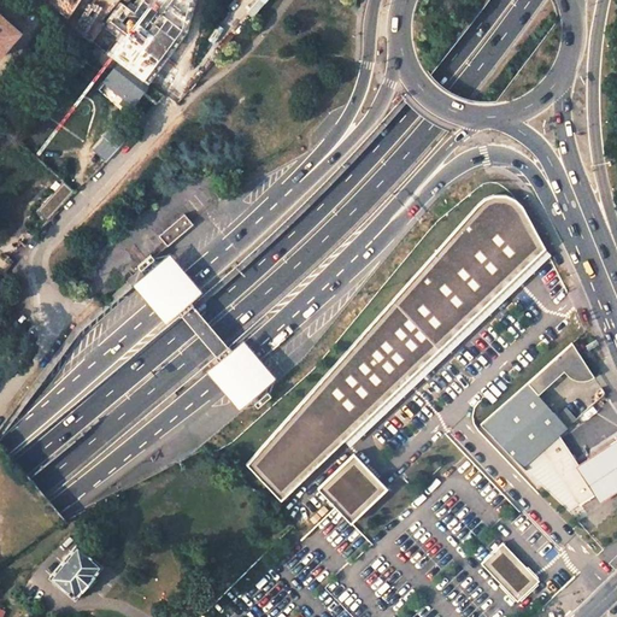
[(146,5),(117,43),(131,54),(136,47),(140,51),(172,6),(163,0),(153,0),(148,6),(146,5)]
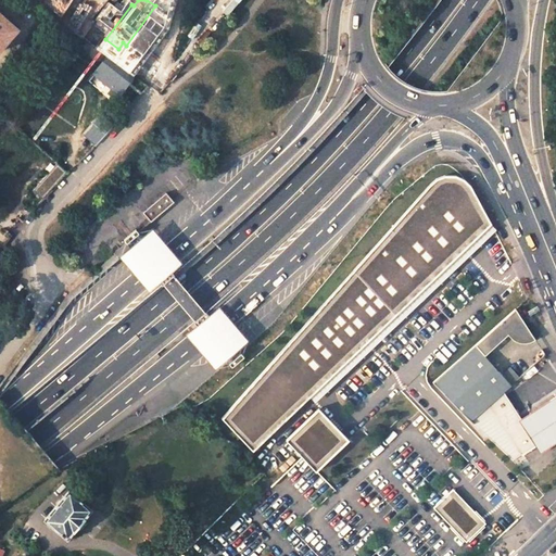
[(84,10),(71,28),(83,37),(90,27),(96,20),(96,17),(86,10),(84,10)]
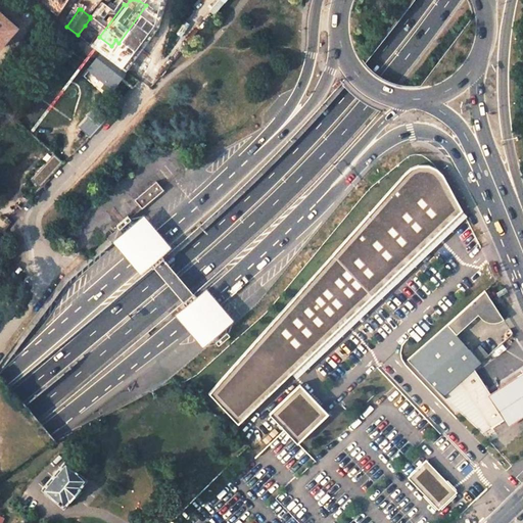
[(0,47),(17,28),(0,11),(0,47)]
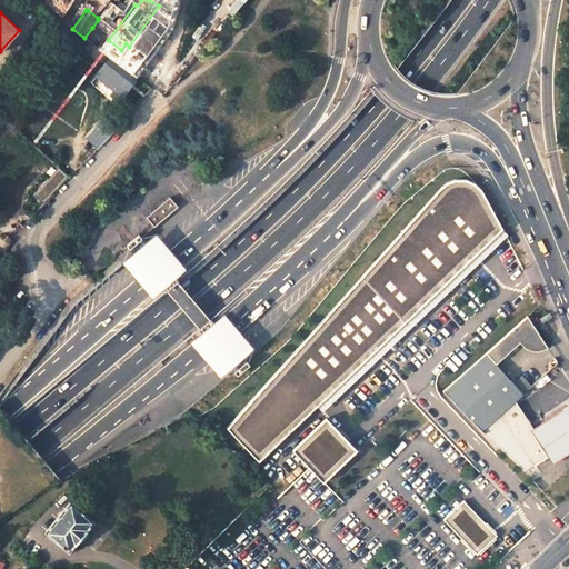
[(92,28),(85,38),(113,60),(121,50),(108,40),(98,32),(92,28)]
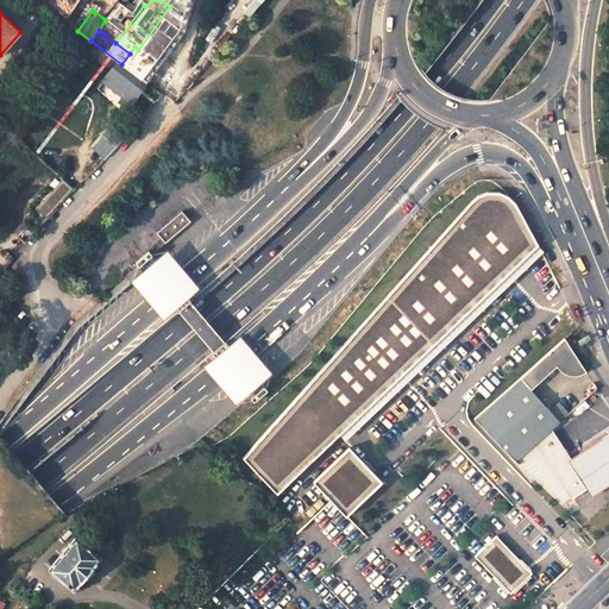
[(138,107),(117,130),(125,137),(146,114),(138,107)]
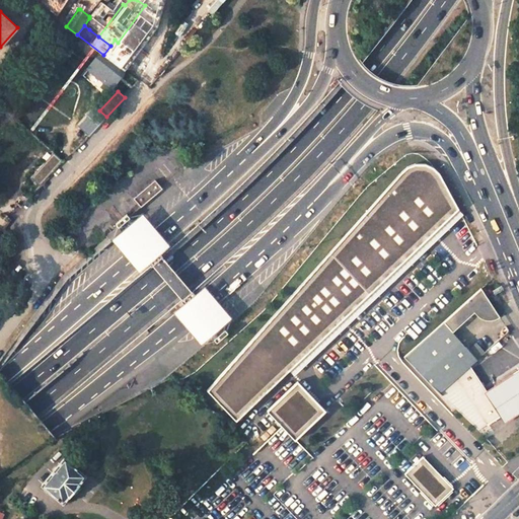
[(58,157),(36,181),(42,186),(63,162),(58,157)]
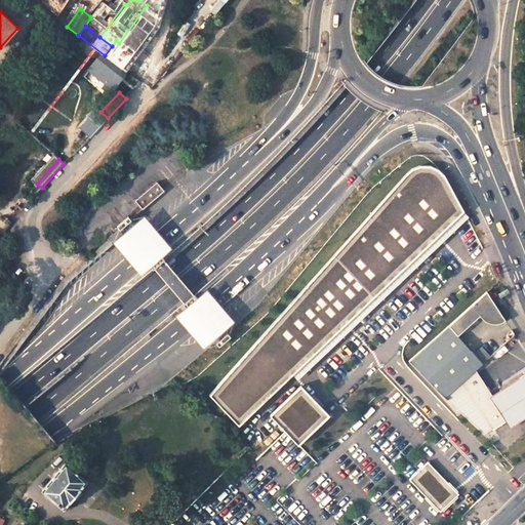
[(413,166),(408,170),(258,339),(292,375),(293,373),(463,211),(466,209),(452,188),(442,174),(437,167),(429,164),(420,163),(413,166)]
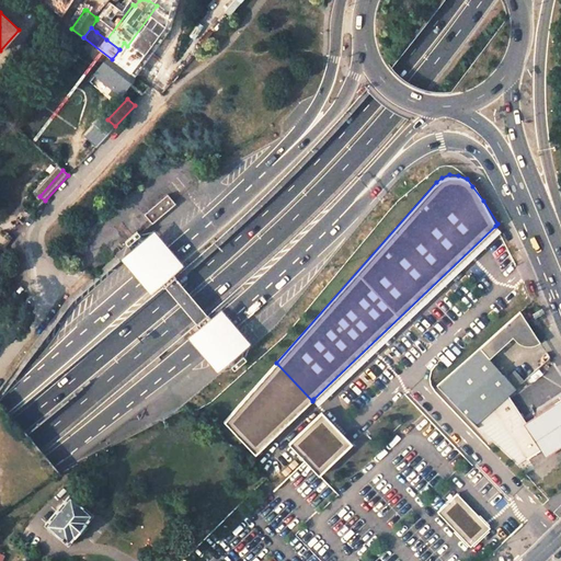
[(167,194),(144,215),(152,225),(175,205),(167,194)]
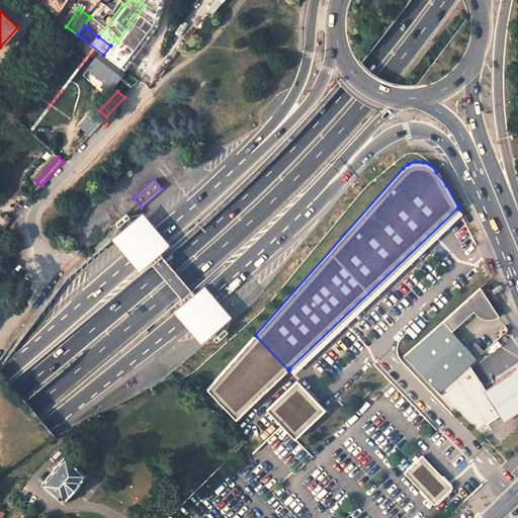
[(462,213),(457,208),(289,368),(294,374),(346,325),(437,239),(462,213)]
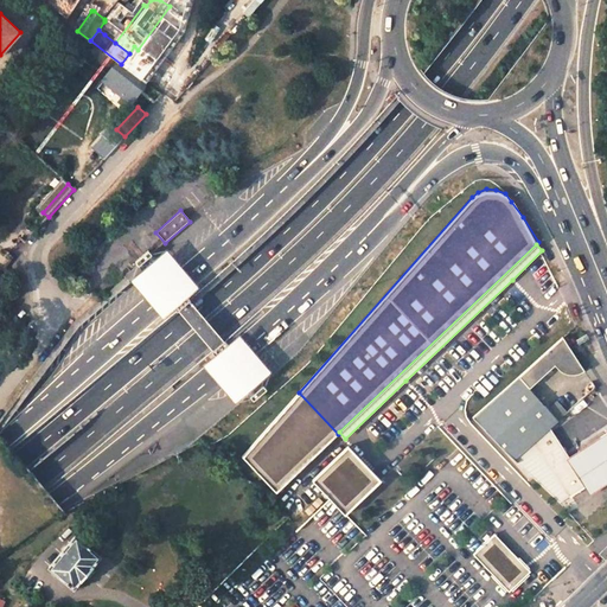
[(139,267),(128,280),(161,318),(173,307),(186,296),(198,286),(166,248),(152,255),(139,267)]
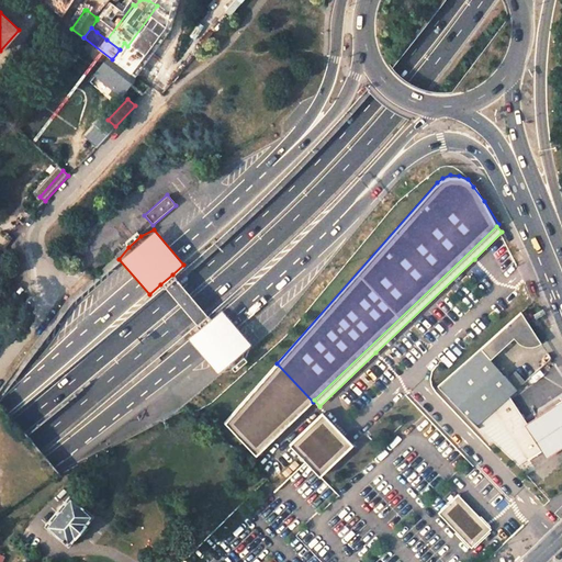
[(137,232),(124,243),(128,247),(141,236),(137,232)]
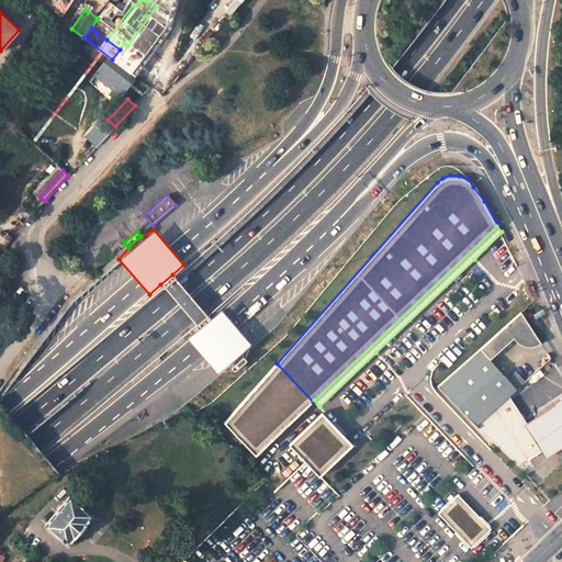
[(172,274),(160,284),(163,288),(164,288),(175,278),(176,278),(172,274)]
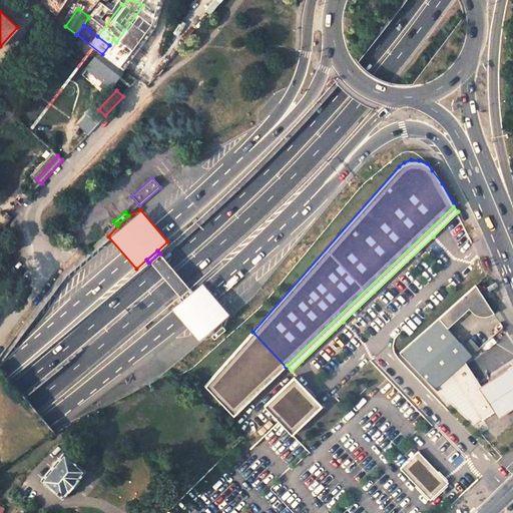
[(178,296),(188,288),(159,253),(149,263),(178,296)]
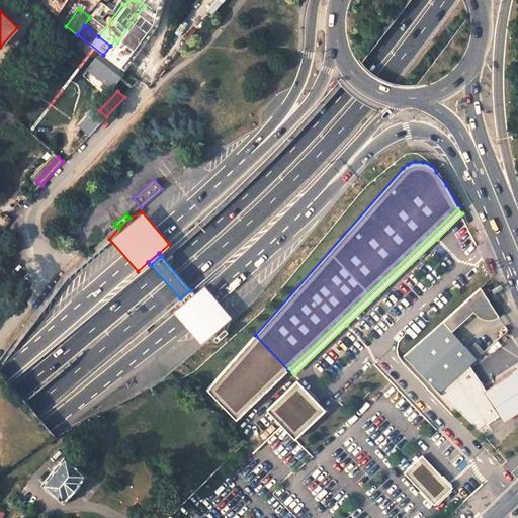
[(182,303),(172,312),(200,344),(212,338),(224,328),(232,317),(203,284),(193,292),(182,303)]
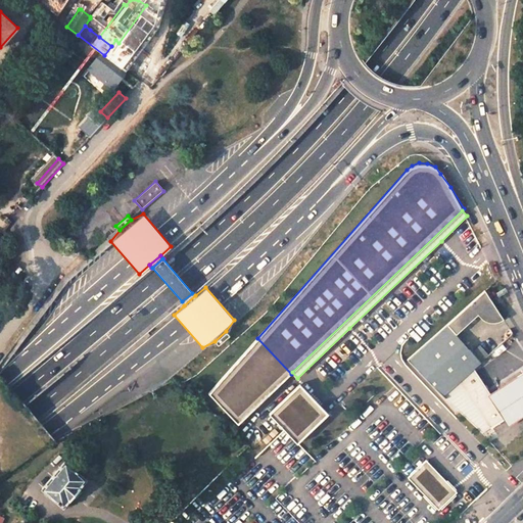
[(459,382),(472,370),(481,362),(457,333),(478,312),(483,318),(486,320),(489,321),(492,322),(494,322),(498,321),(503,318),(484,289),(409,358),(443,395),(459,382)]
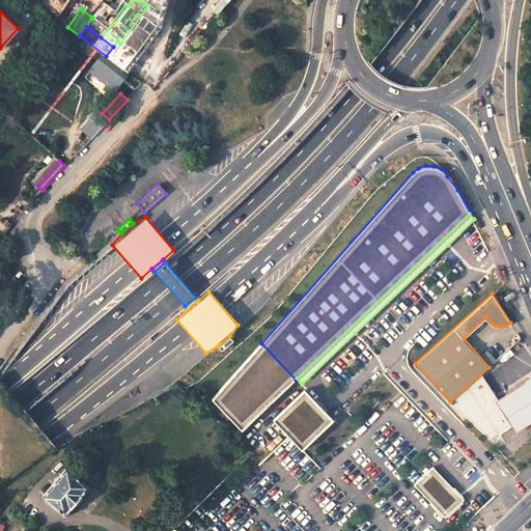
[(185,307),(187,310),(198,300),(196,298),(195,298),(185,306),(185,307)]
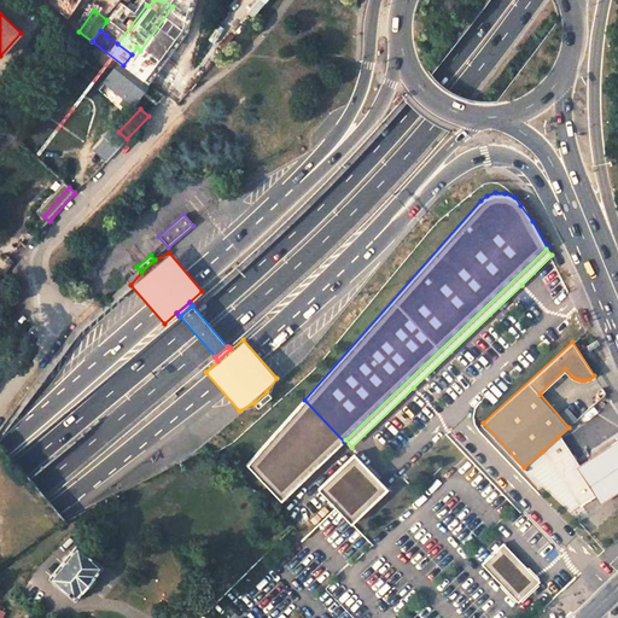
[(257,408),(270,396),(267,391),(254,403),(257,408)]
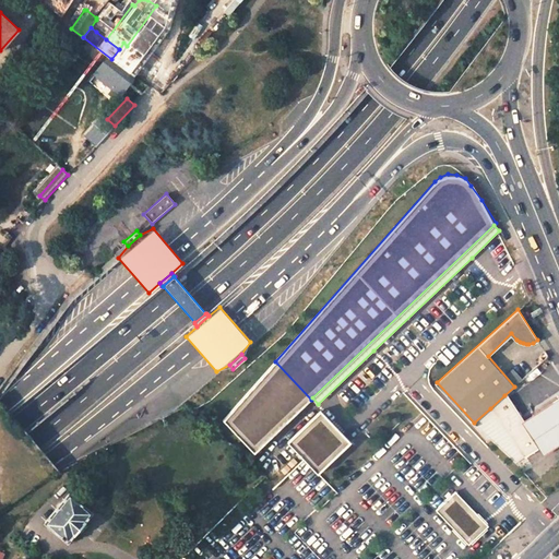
[(311,400),(275,361),(223,420),(253,453),(311,400)]
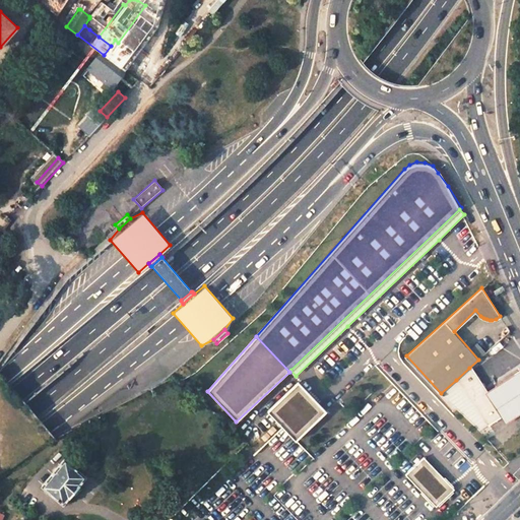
[(456,380),(441,393),(480,431),(502,416),(484,391),(471,372),(469,368),(456,380)]
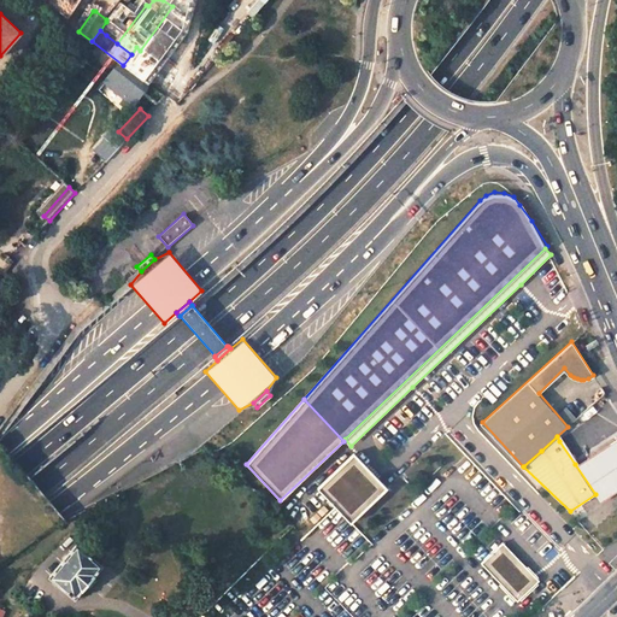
[(616,436),(601,447),(575,464),(595,494),(599,501),(616,489),(616,436)]
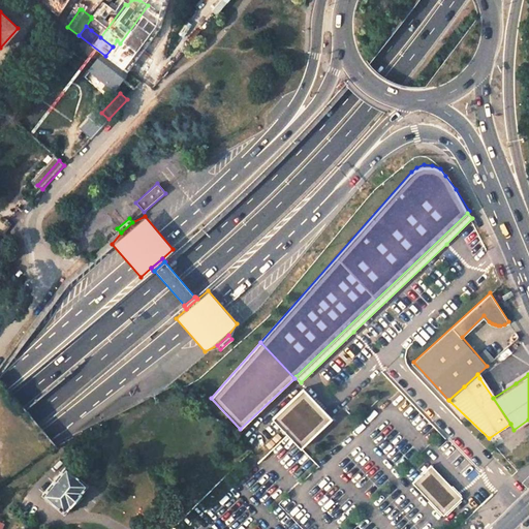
[(273,418),(301,447),(332,417),(305,389),(273,418)]
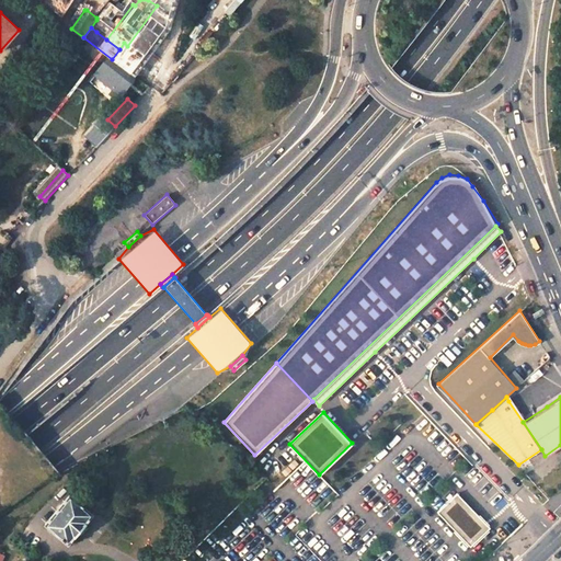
[(69,495),(45,525),(68,544),(93,514),(69,495)]
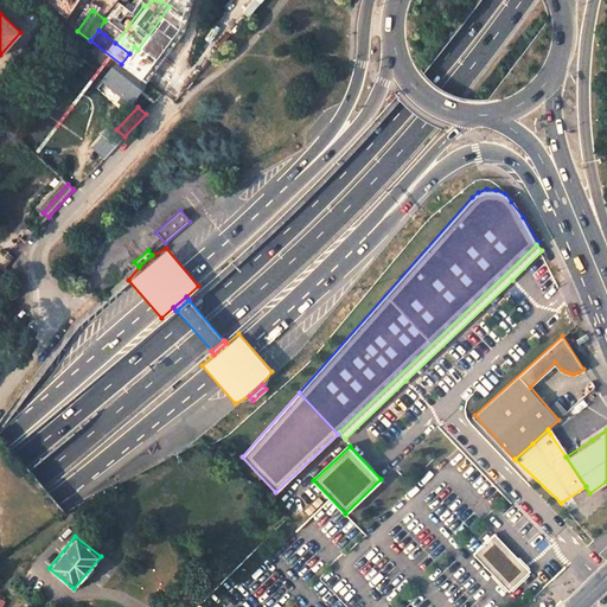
[(475,554),(509,590),(529,572),(496,536),(475,554)]
